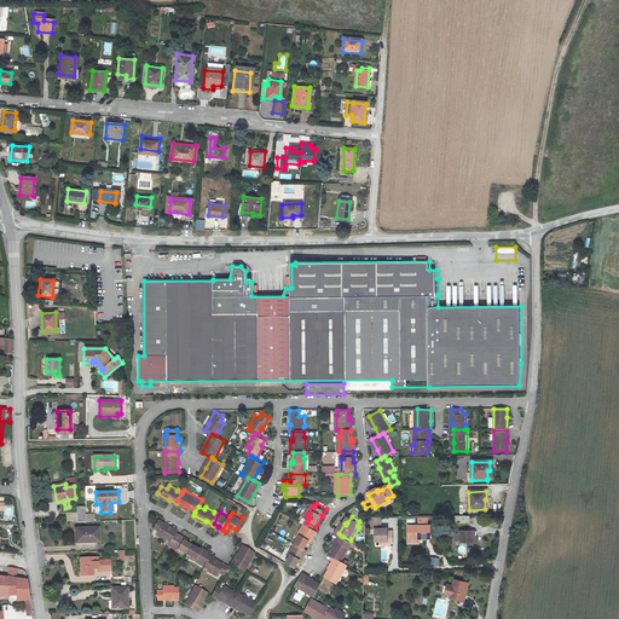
[(172,541),(177,532),(178,531),(171,527),(172,526),(160,520),(155,528),(160,531),(158,534),(167,541),(168,538),(172,541)]
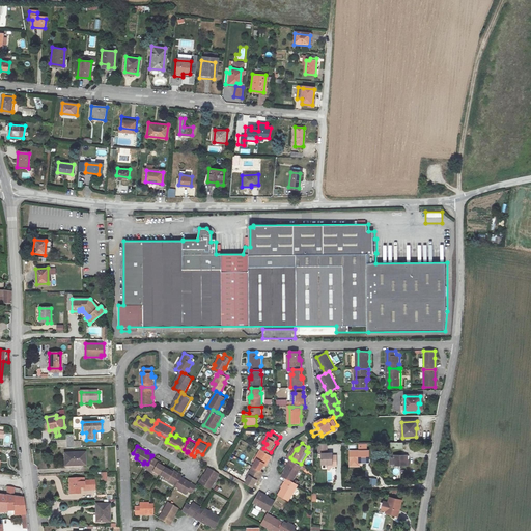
[(263,470),(267,464),(269,462),(270,463),(275,455),(271,452),(263,448),(257,459),(259,460),(256,465),(263,470)]
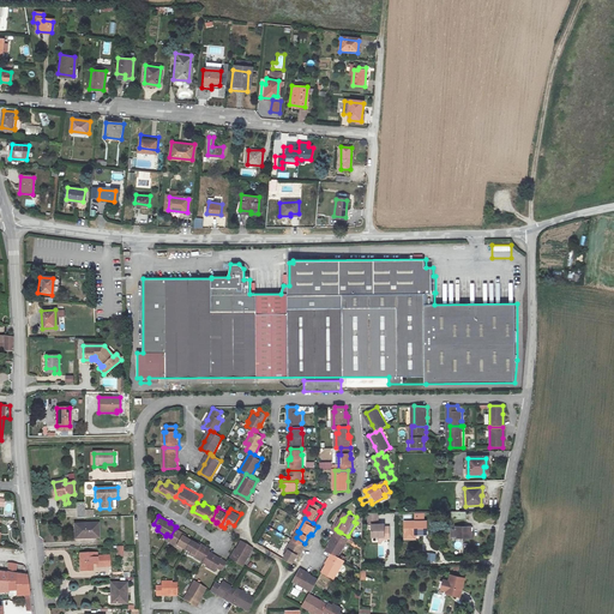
[(405,521),(405,533),(415,533),(415,535),(427,535),(427,521),(405,521)]
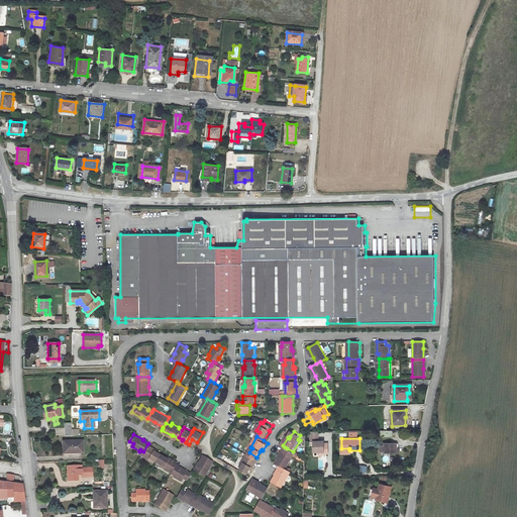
[(312,452),(318,452),(320,452),(320,454),(326,454),(326,444),(323,444),(323,441),(312,441),(312,452)]
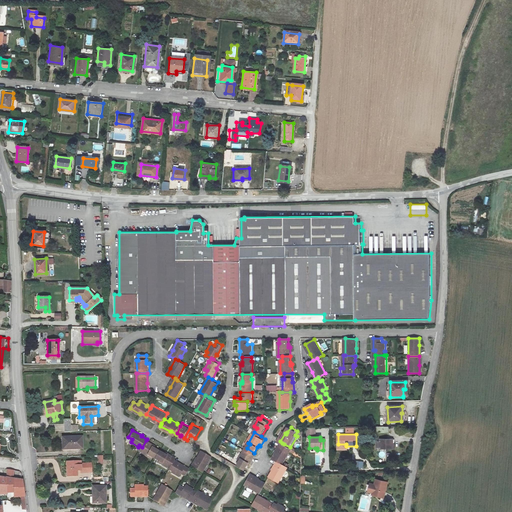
[(67,444),(67,450),(83,449),(83,438),(63,438),(63,444),(67,444)]
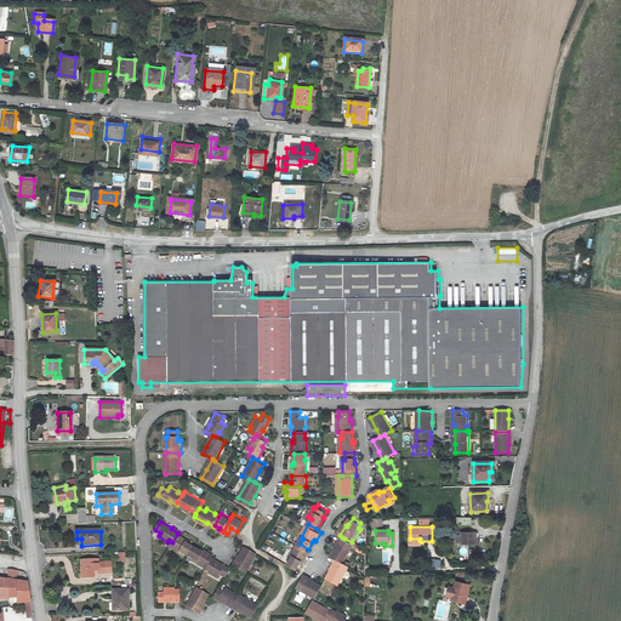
[(460,545),(478,545),(478,531),(460,531),(460,535),(456,535),(456,543),(460,543),(460,545)]
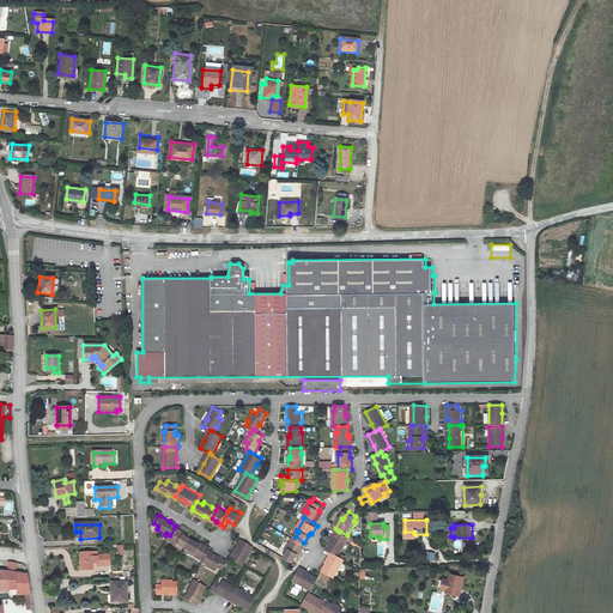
[(184,533),(175,527),(170,535),(168,539),(181,546),(182,545),(187,547),(190,540),(184,536),(183,535),(184,533)]
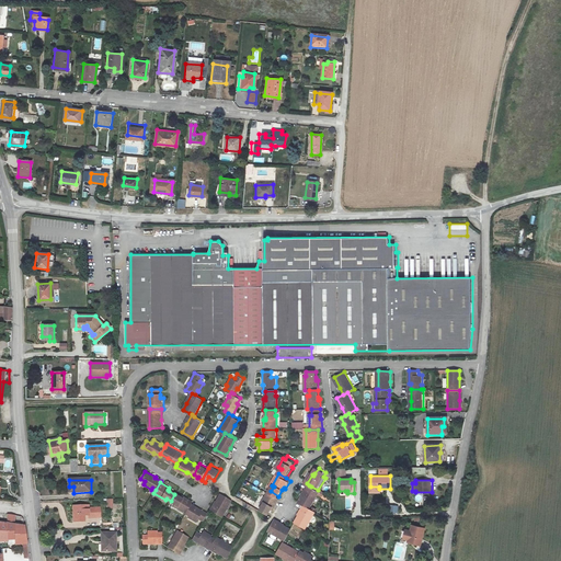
[(307,506),(311,508),(321,493),(318,490),(311,487),(305,495),(301,503),(306,505),(307,506)]
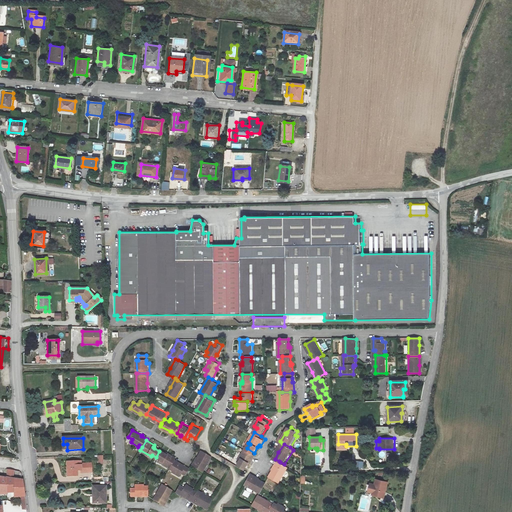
[(246,468),(249,463),(251,461),(253,462),(257,455),(254,453),(247,448),(241,459),(242,460),(239,464),(246,468)]
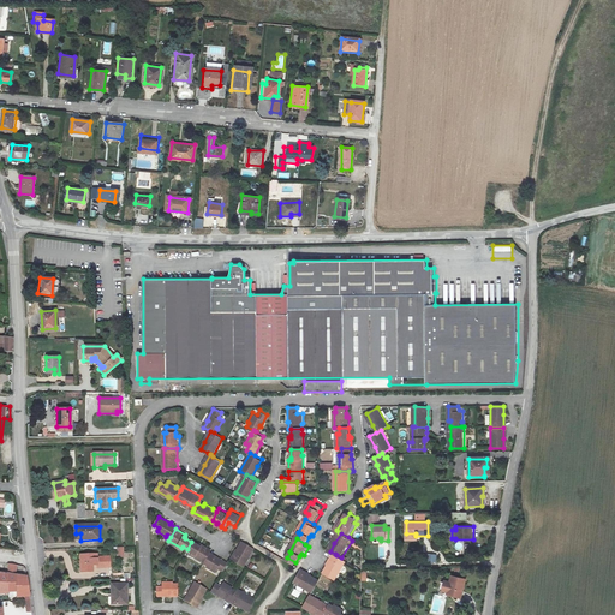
[(244,541),(240,548),(234,559),(232,557),(230,561),(244,568),(256,547),(244,541)]
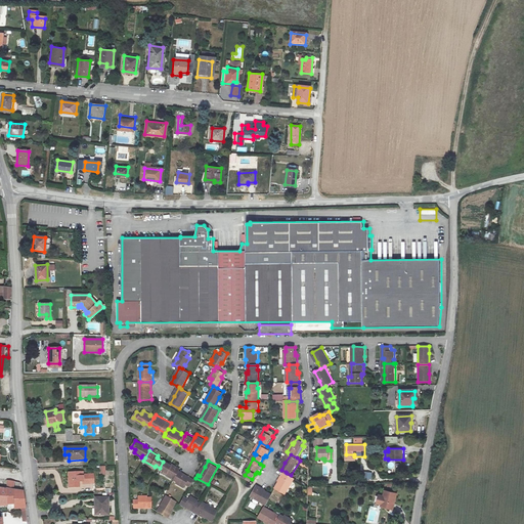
[(163,462),(160,468),(164,471),(164,472),(175,478),(179,470),(181,468),(177,466),(173,464),(172,467),(170,465),(163,462)]
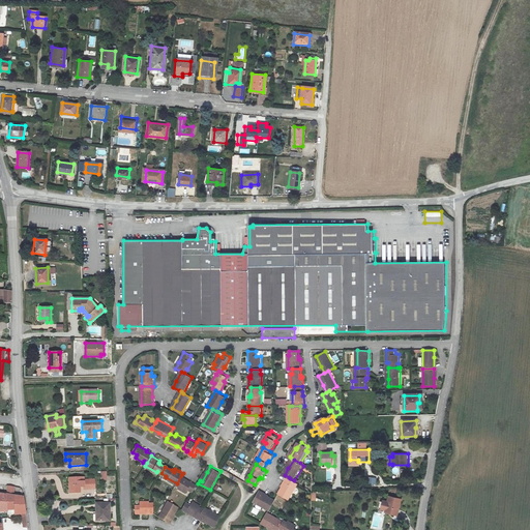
[(181,475),(177,483),(180,486),(179,488),(187,492),(189,489),(194,491),(198,484),(187,478),(187,479),(181,475)]
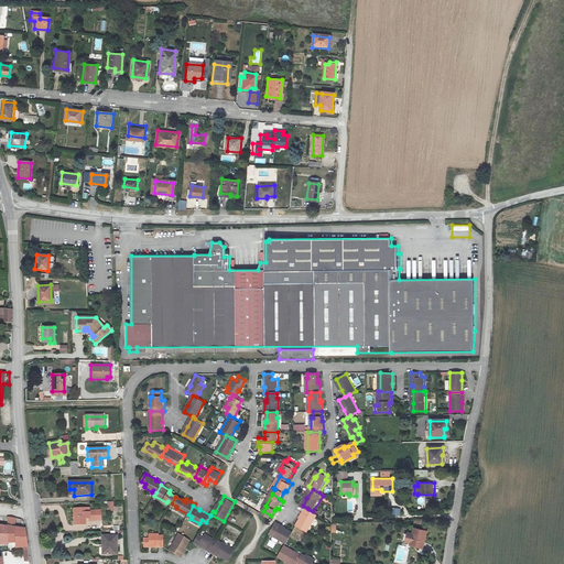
[(74,525),(84,525),(84,520),(86,520),(90,519),(90,522),(96,521),(96,520),(100,520),(100,510),(95,510),(96,512),(90,512),(90,509),(74,510),(74,525)]
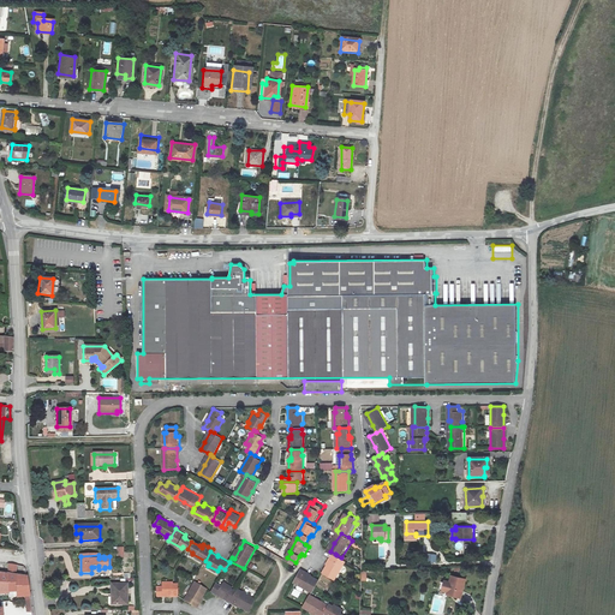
[(336,555),(330,566),(326,573),(336,580),(348,562),(341,557),(336,555)]
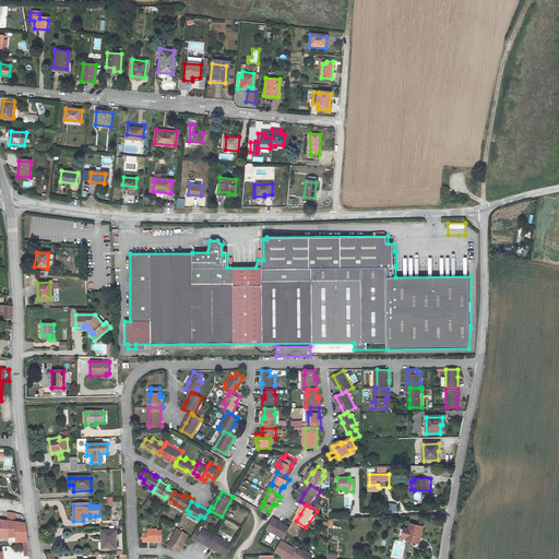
[(285,523),(275,518),(270,527),(285,537),(292,527),(285,523)]
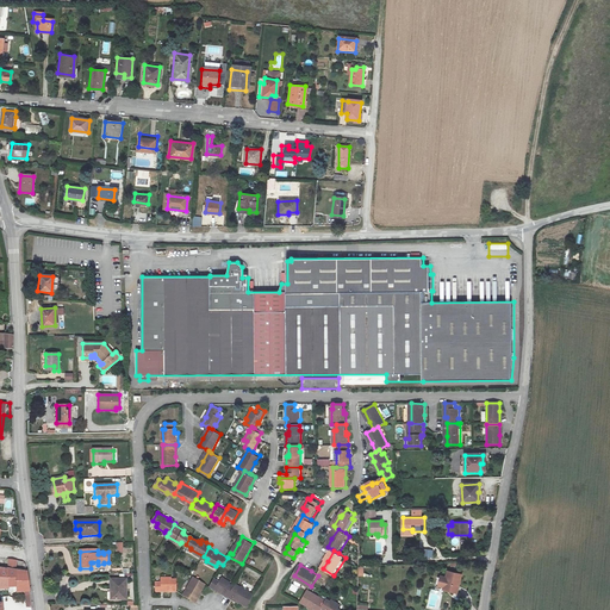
[(7,589),(17,587),(16,571),(7,570),(7,589)]
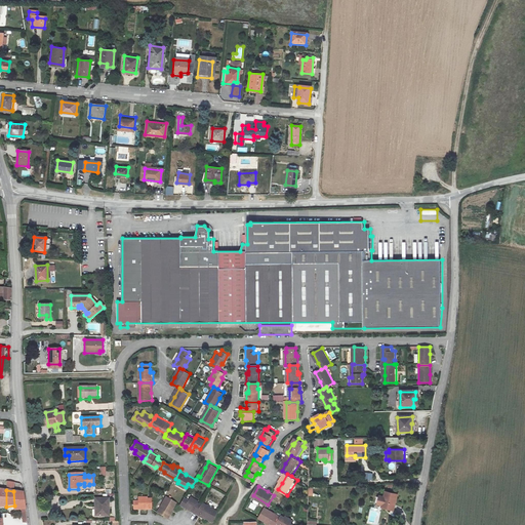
[(22,515),(26,515),(23,493),(13,491),(14,506),(14,510),(22,510),(22,515)]
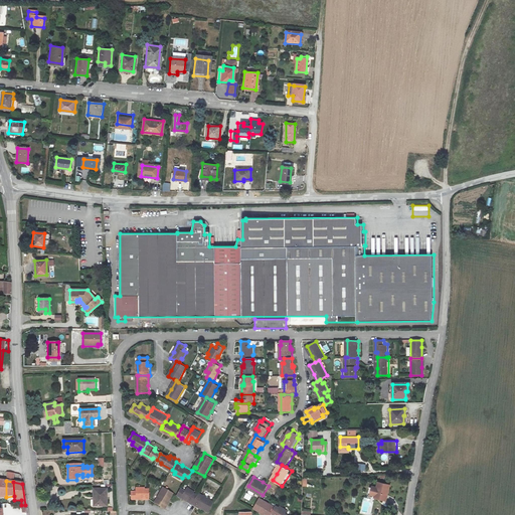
[(391,485),(379,483),(376,498),(388,500),(391,485)]
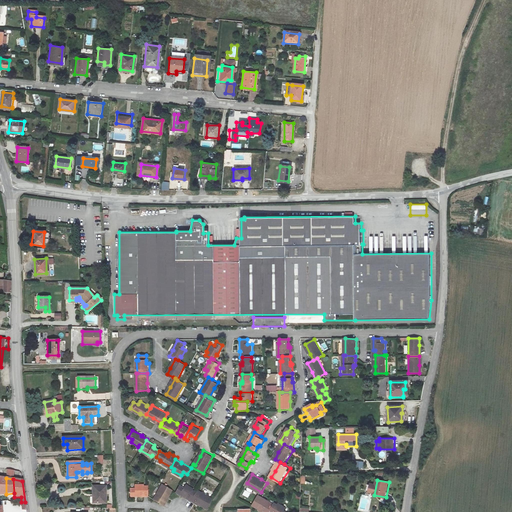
[(154,499),(164,505),(169,495),(172,490),(163,484),(154,499)]
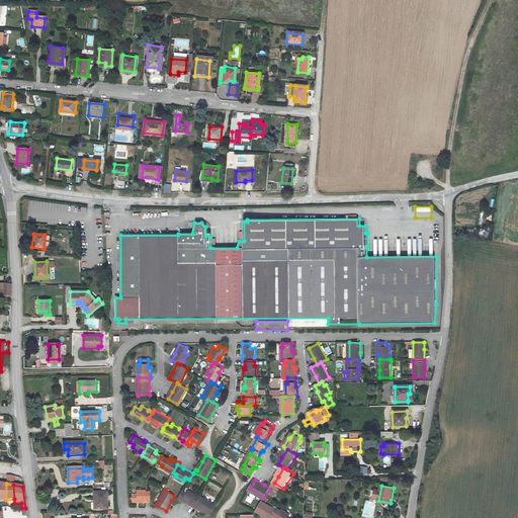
[(195,505),(199,498),(196,496),(196,495),(189,490),(187,493),(183,491),(179,498),(190,504),(190,503),(195,506),(195,505)]
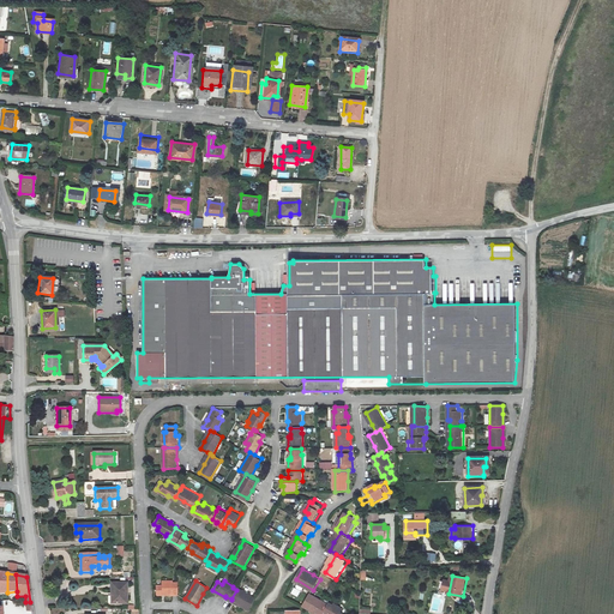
[(169,594),(178,593),(178,583),(173,583),(173,582),(162,582),(162,587),(156,587),(156,595),(169,594)]
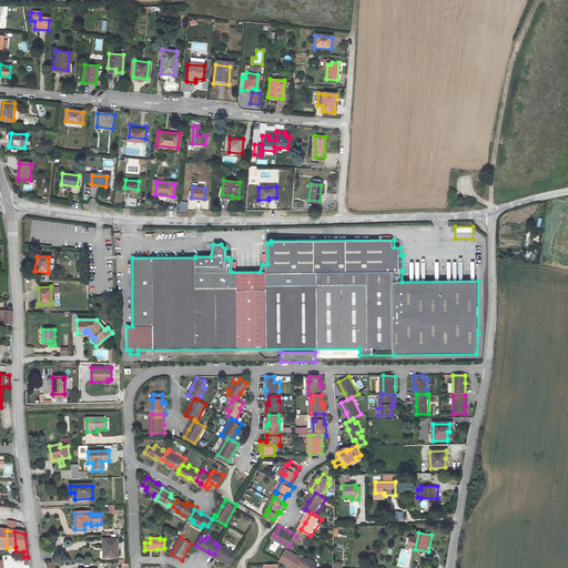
[(117,539),(102,539),(102,548),(104,549),(104,558),(118,558),(117,539)]
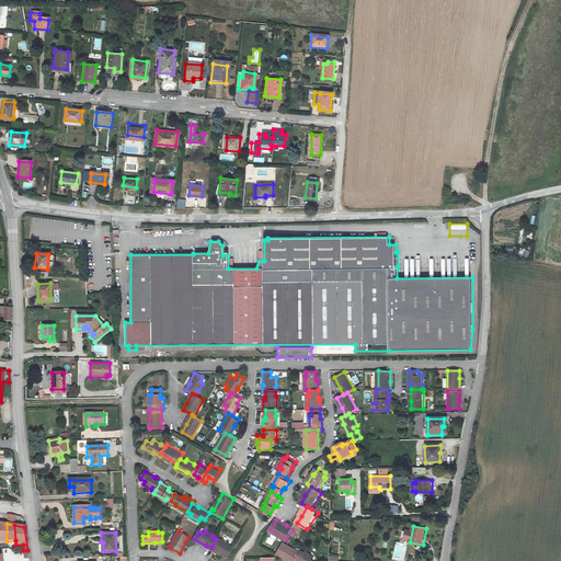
[(217,537),(216,539),(212,547),(220,552),(227,557),(233,546),(217,537)]
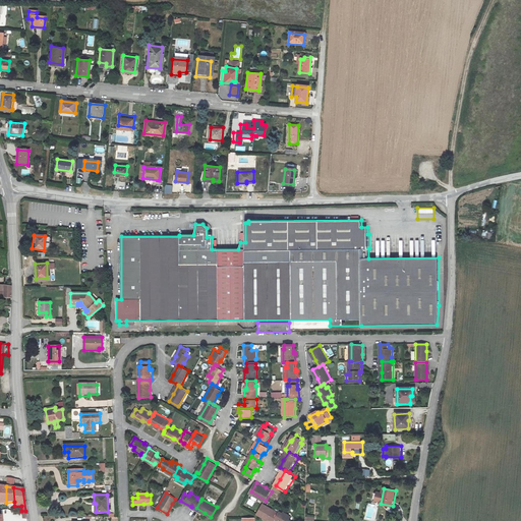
[(274,520),(276,519),(279,513),(265,504),(258,514),(265,517),(271,520),(274,520)]
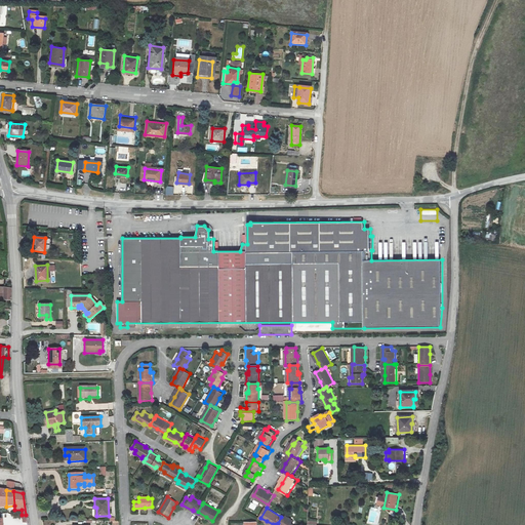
[(281,517),(278,523),(280,524),(295,524),(292,523),(294,520),(287,516),(285,518),(282,516),(281,517)]
